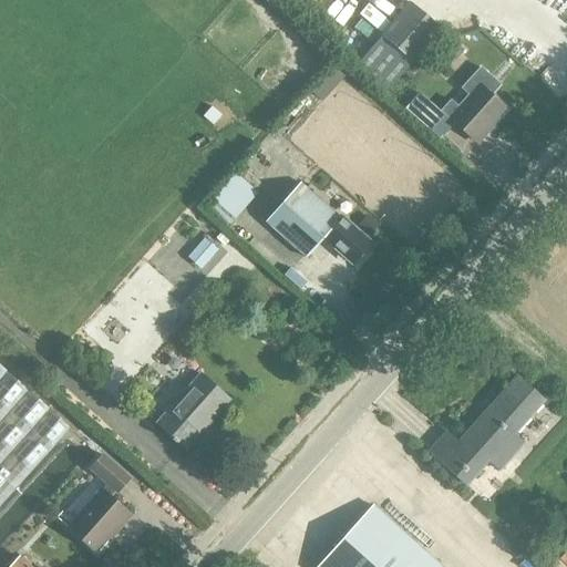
[(380,31),(389,21),(368,3),(359,13),(380,31)]
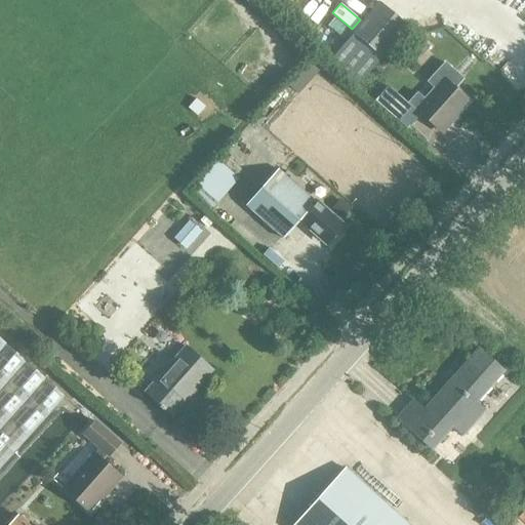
[(351,34),(379,57),(405,27),(375,3),(351,34)]
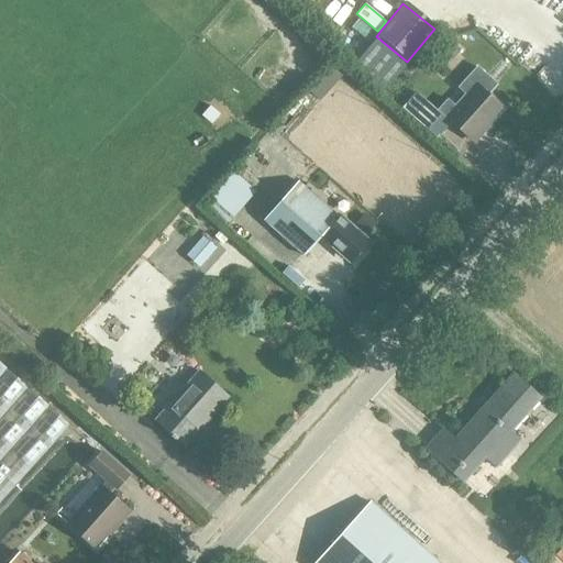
[(370,43),(376,34),(357,19),(351,26),(370,43)]
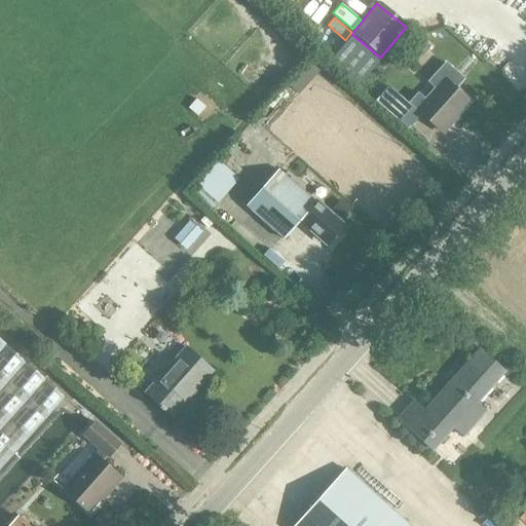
[(298,92),(320,70),(308,59),(287,82),(298,92)]
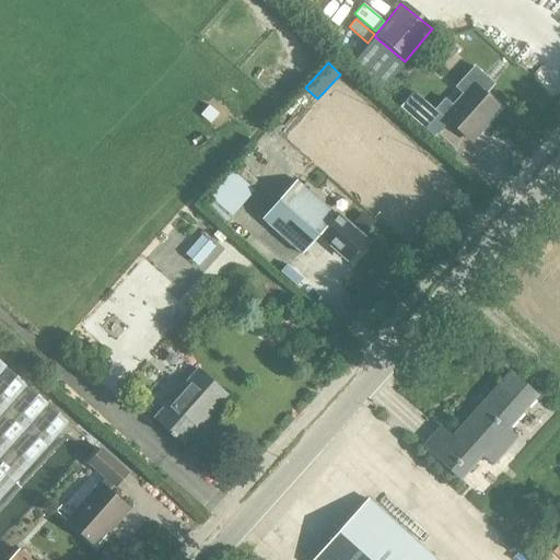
[(467,140),(497,106),(482,93),(491,83),(471,67),(453,88),(462,94),(451,107),(442,100),(433,109),(442,117),(467,140)]
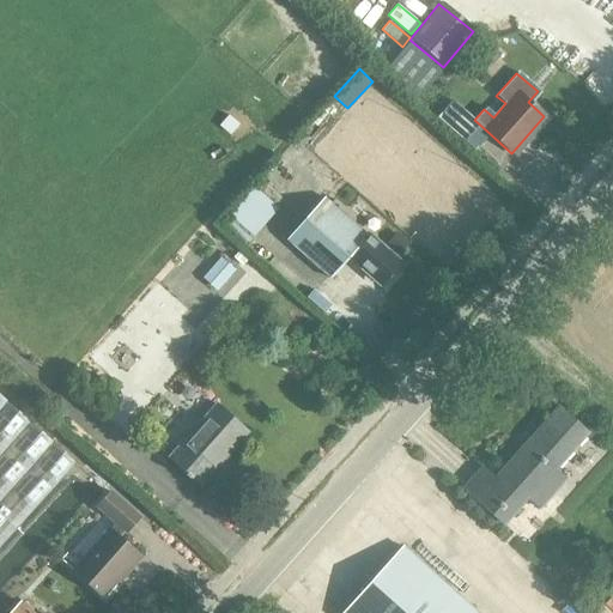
[(230,135),(240,125),(229,115),(219,126),(230,135)]
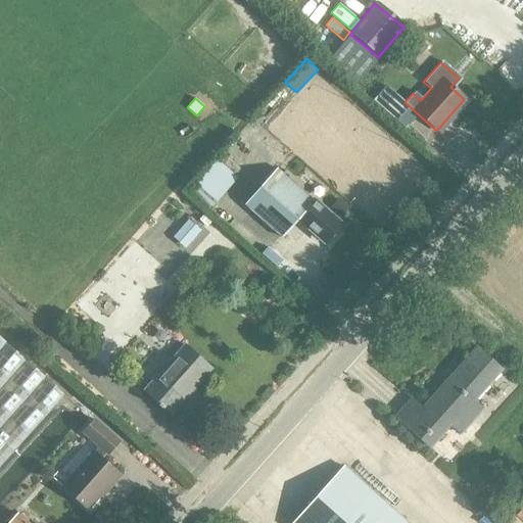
[(216,201),(237,177),(215,157),(193,182),(216,201)]
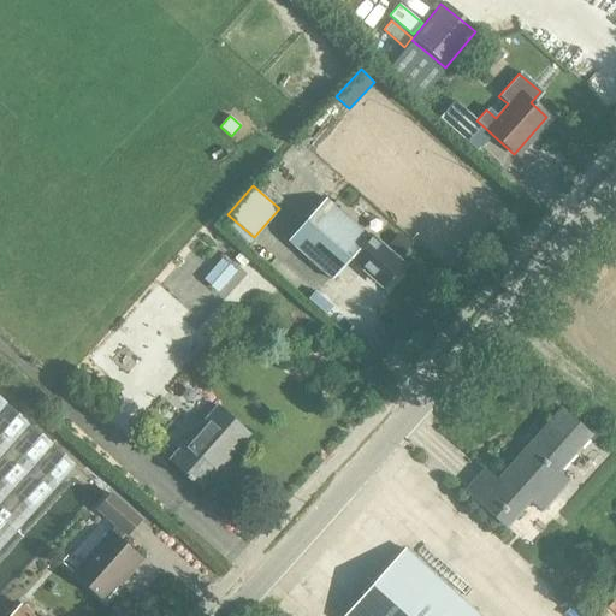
[(381,284),(400,265),(325,200),(289,242),(331,279),(350,256),(381,284)]
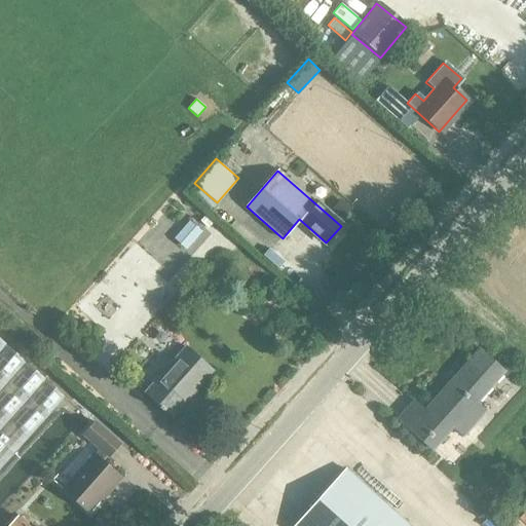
[(342,219),(351,209),(341,198),(331,209),(342,219)]
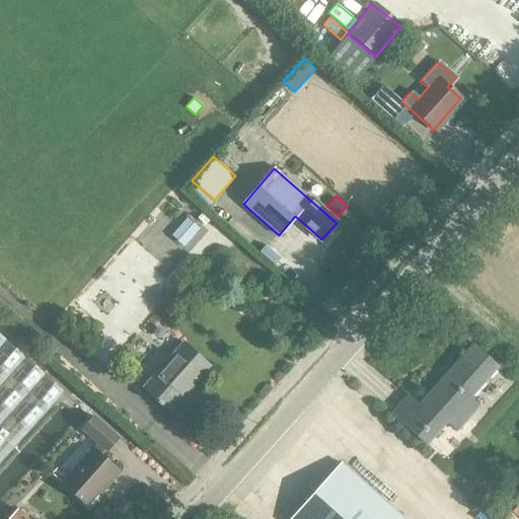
[(183,246),(199,228),(187,217),(170,235),(183,246)]
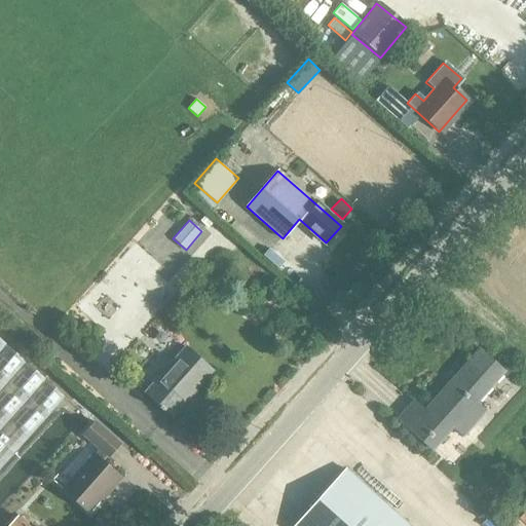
[(279,269),(286,262),(269,249),(263,256),(279,269)]
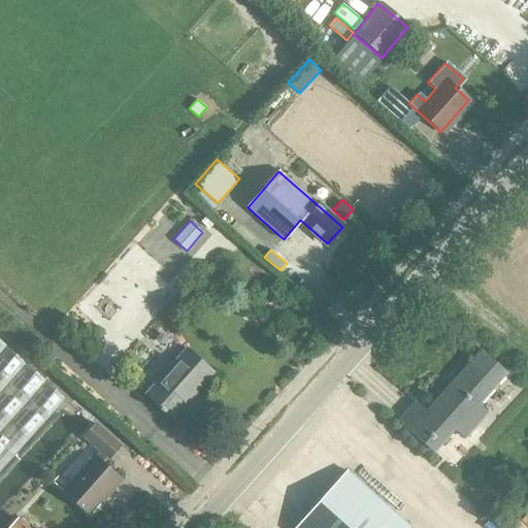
[(0,469),(64,398),(0,340),(0,469)]
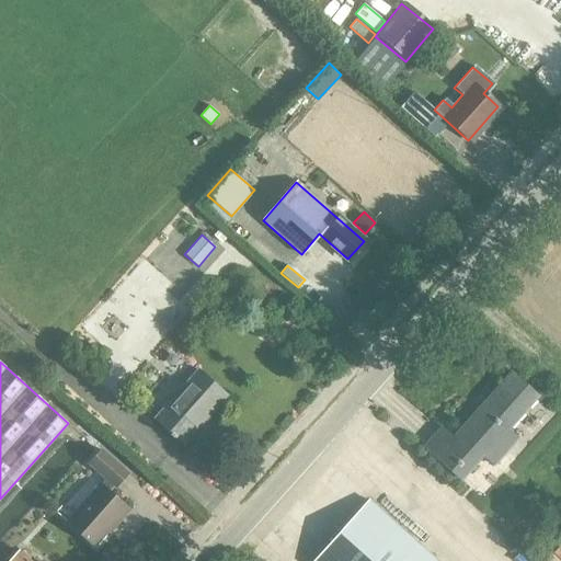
[(183,444),(226,396),(197,369),(153,419),(183,444)]
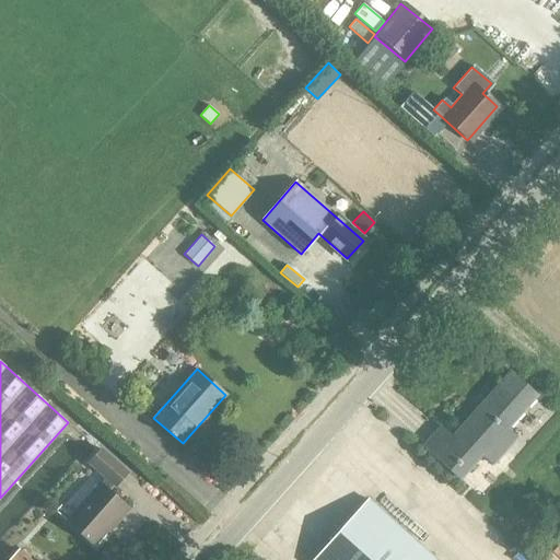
[(505,428),(534,396),(508,372),(452,435),(440,426),(421,446),(457,478),(479,454),(491,464),(515,436),(505,428)]
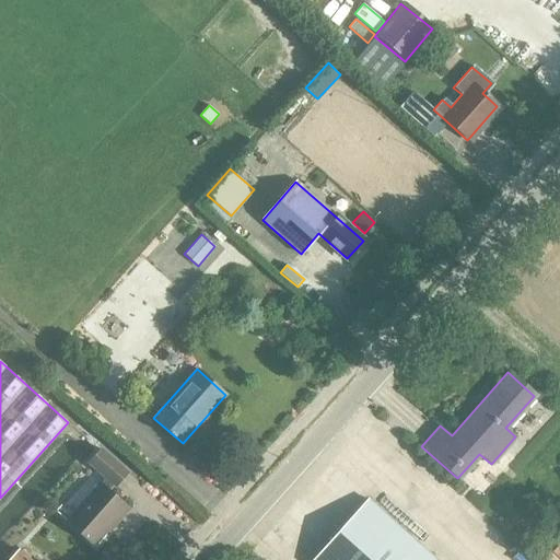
[(113,483),(115,486),(126,473),(100,450),(89,463),(105,478),(67,522),(93,545),(113,522),(115,524),(128,509),(107,490),(113,483)]
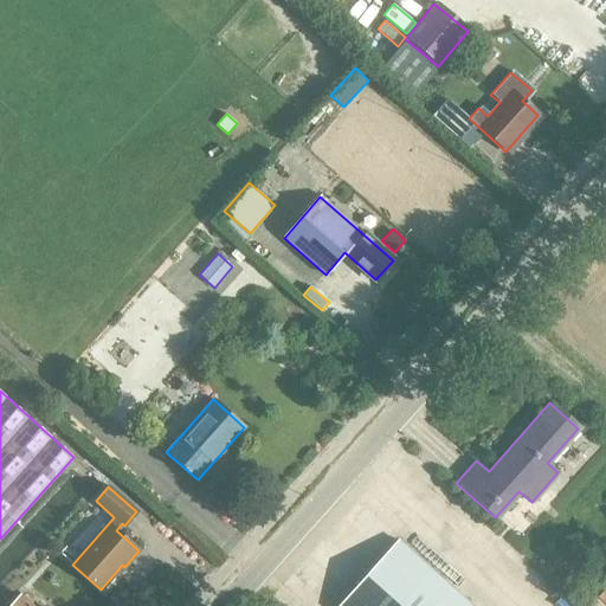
[(470,605),(398,540),(337,605),(470,605)]
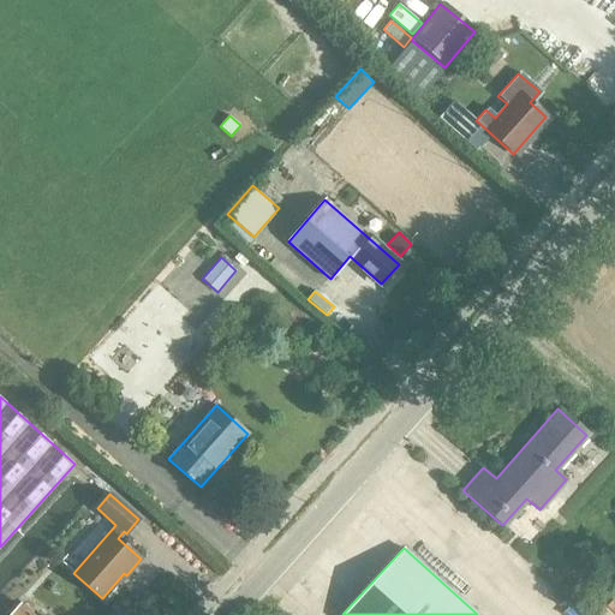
[(0,587),(0,614),(4,614),(24,596),(7,580),(0,587)]
